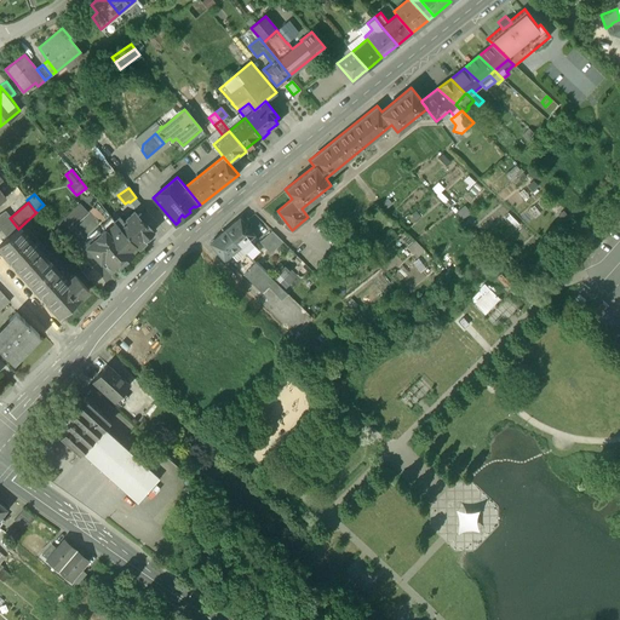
[(10,218),(5,212),(0,214),(0,228),(7,239),(18,229),(10,218)]
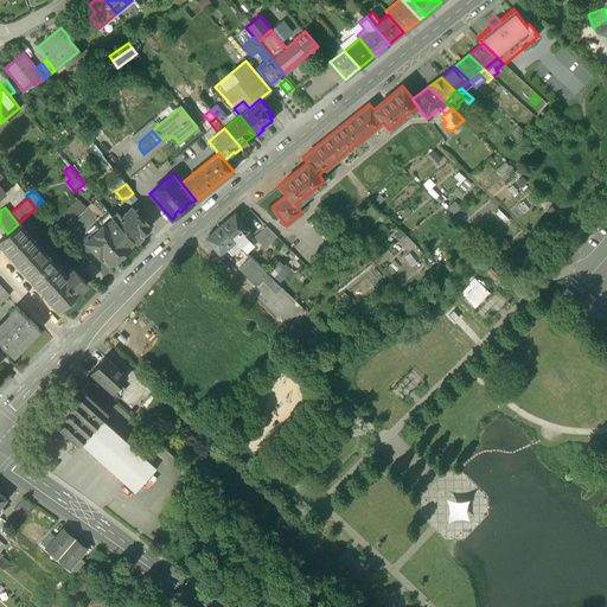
[(132,208),(123,216),(123,217),(121,219),(120,218),(120,217),(116,212),(112,217),(113,218),(133,240),(135,243),(142,237),(141,235),(149,227),(142,219),(145,217),(138,209),(135,211),(132,208)]
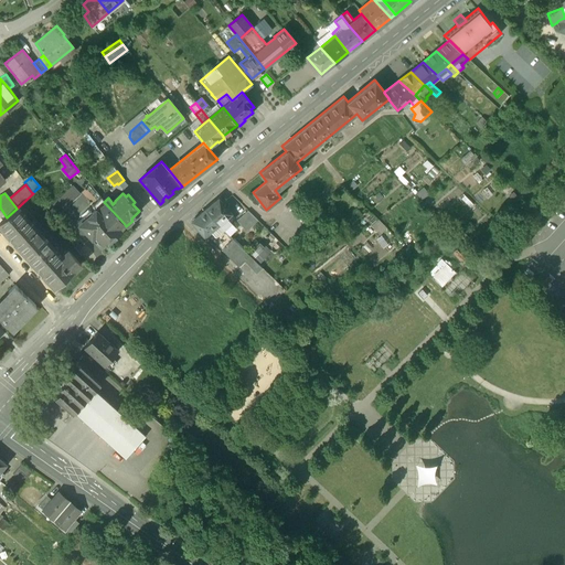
[(100,199),(92,206),(95,210),(96,210),(97,211),(105,203),(104,202),(100,199)]
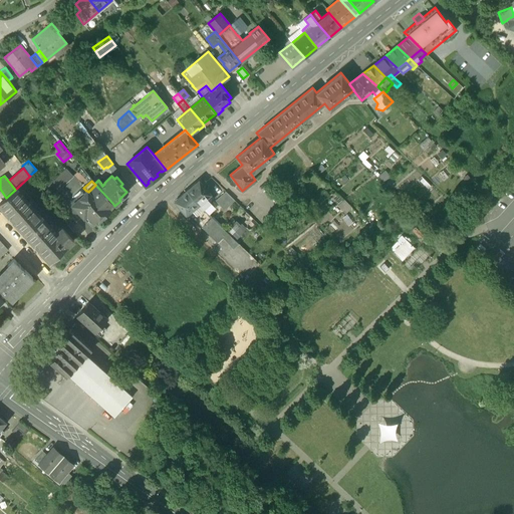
[(198,181),(186,191),(202,210),(203,210),(210,203),(205,198),(210,195),(198,181)]
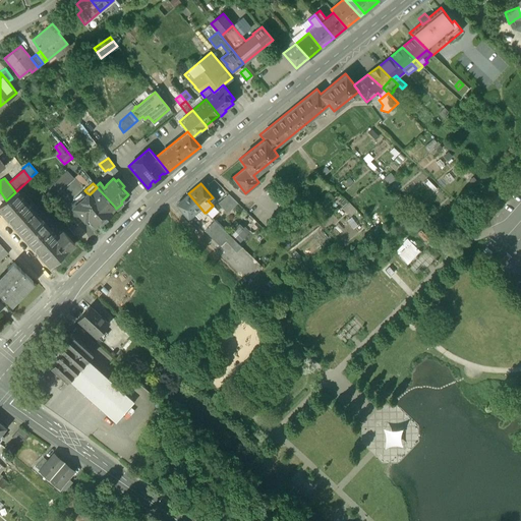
[(97,187),(90,194),(89,193),(88,193),(84,196),(82,194),(77,200),(71,206),(73,208),(72,208),(88,224),(91,221),(94,224),(99,220),(102,223),(107,218),(106,217),(111,213),(109,210),(114,206),(97,187)]
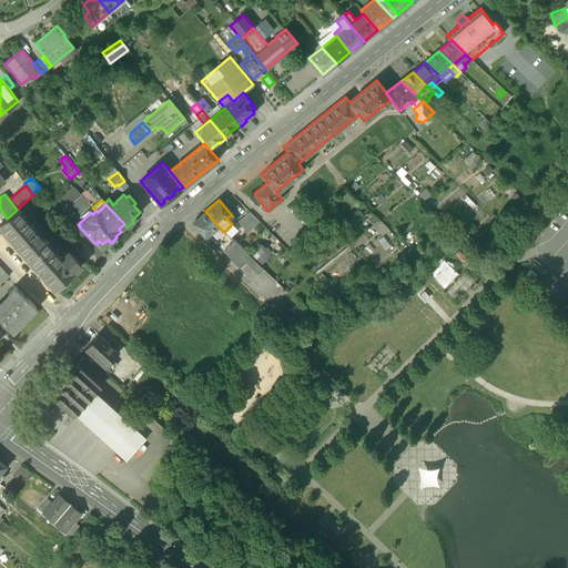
[(61,259),(17,210),(7,219),(0,224),(0,227),(10,240),(14,245),(14,244),(26,257),(27,257),(38,270),(38,271),(42,275),(54,288),(81,265),(68,252),(61,259)]
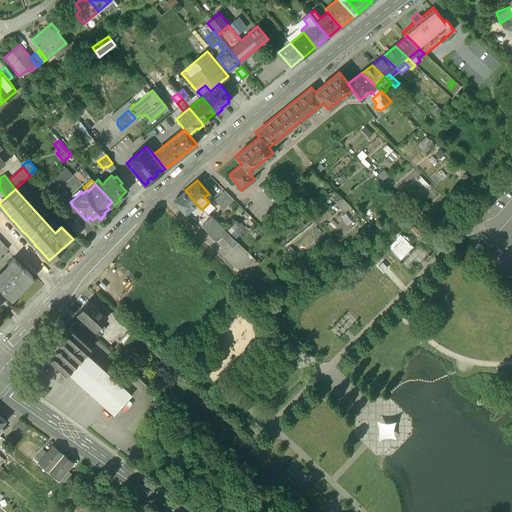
[(185,190),(173,201),(185,214),(186,213),(191,218),(195,214),(201,209),(185,190)]
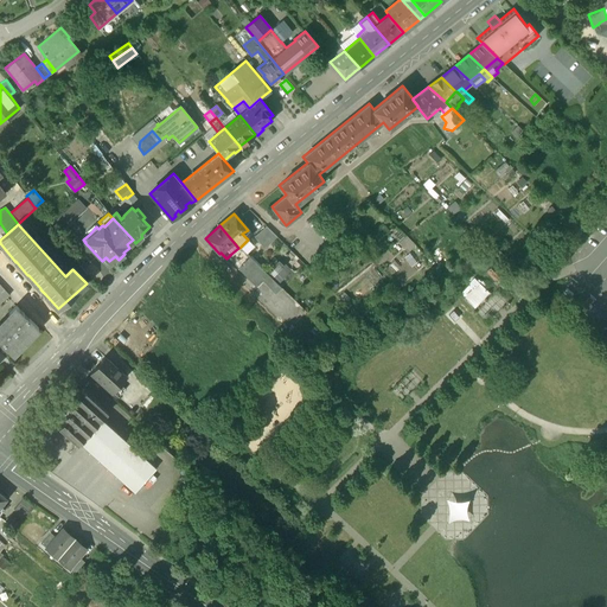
[(276,237),(266,227),(254,237),(263,248),(276,237)]
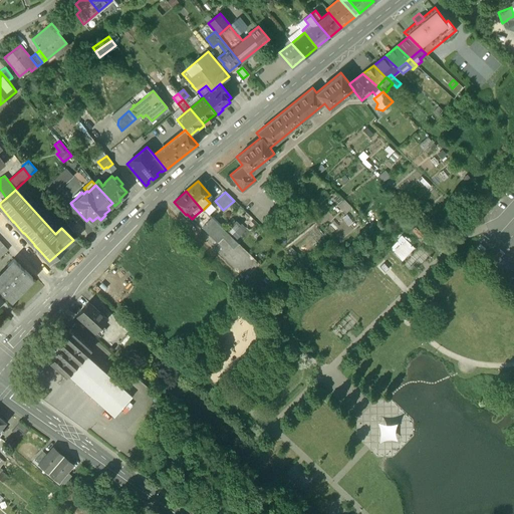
[(344,199),(340,204),(347,210),(351,205),(344,199)]
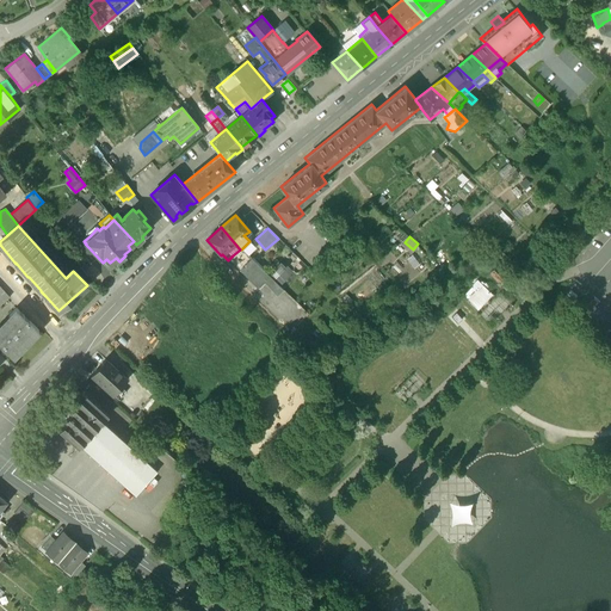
[(269,276),(241,250),(240,250),(233,255),(228,260),(258,289),(265,283),(270,277),(269,276)]
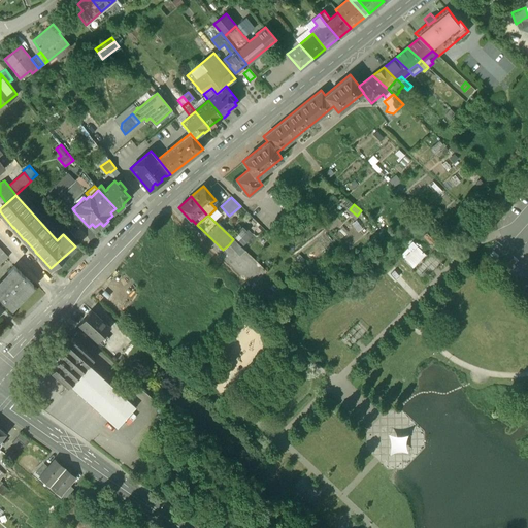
[(242,229),(232,238),(233,239),(241,248),(250,239),(253,242),(253,241),(262,251),(271,241),(262,232),(256,239),(249,232),(246,233),(242,229)]
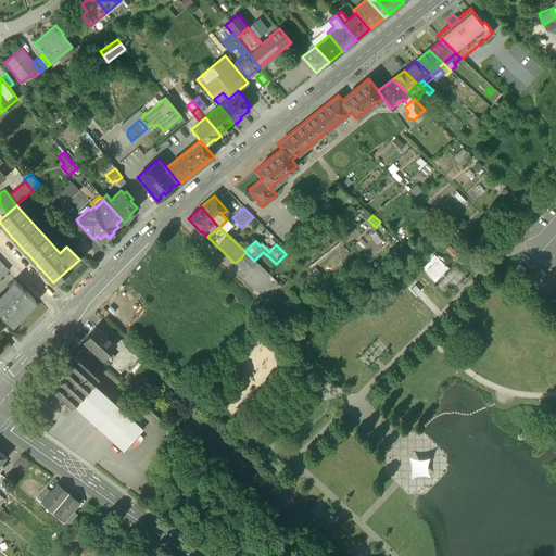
[(437,255),(422,270),(436,283),(450,268),(437,255)]
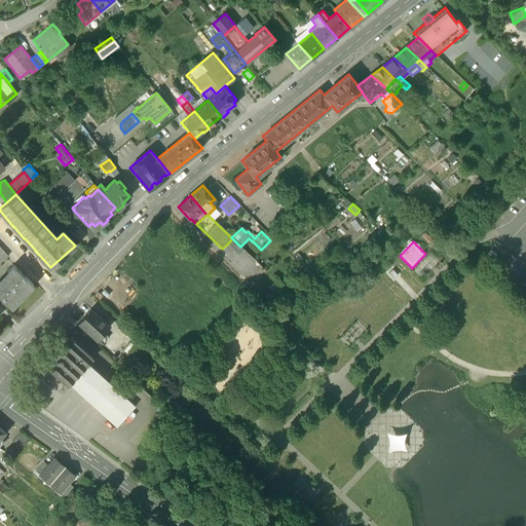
[(0,262),(8,255),(0,246),(0,262)]
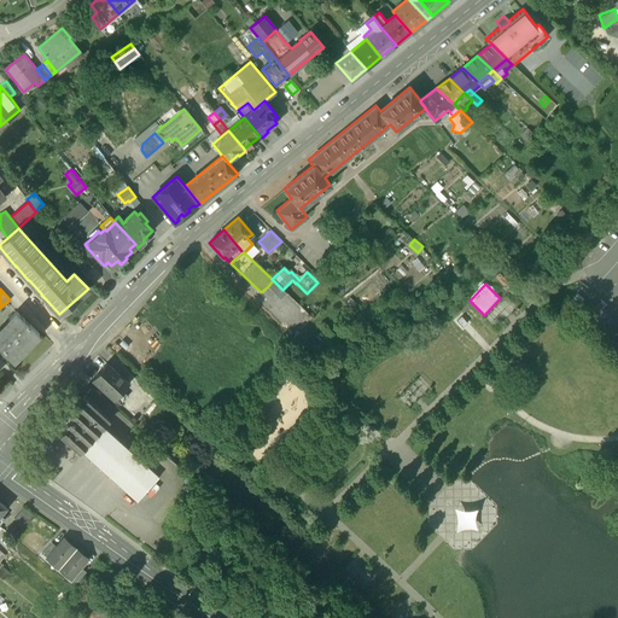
[(39,333),(16,312),(0,327),(0,349),(12,361),(39,333)]
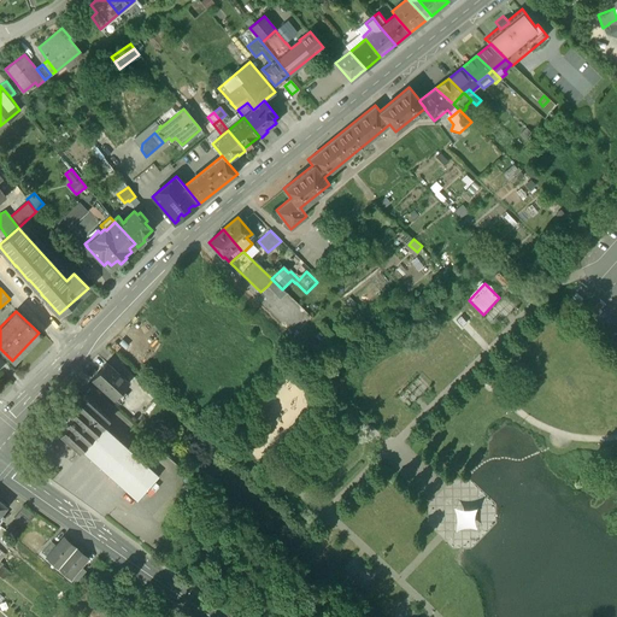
[(475,325),(479,322),(471,315),(466,318),(475,325)]
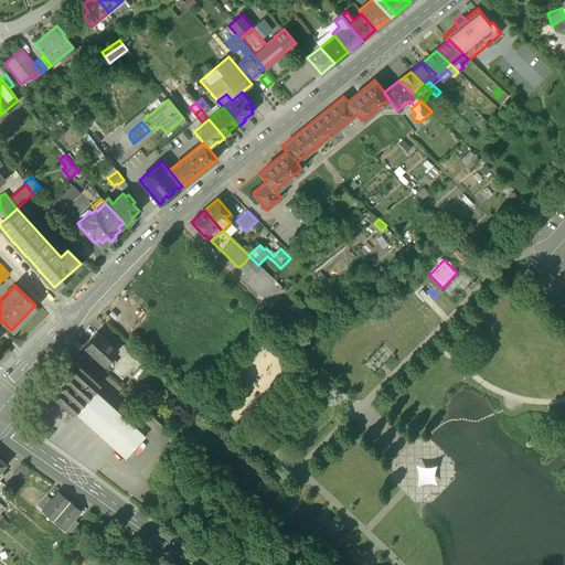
[(279,311),(273,305),(268,309),(275,316),(278,312),(279,311)]
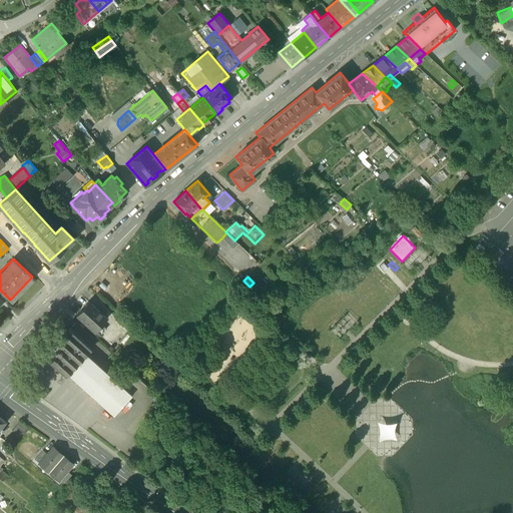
[(273,280),(267,286),(275,294),(281,288),(273,280)]
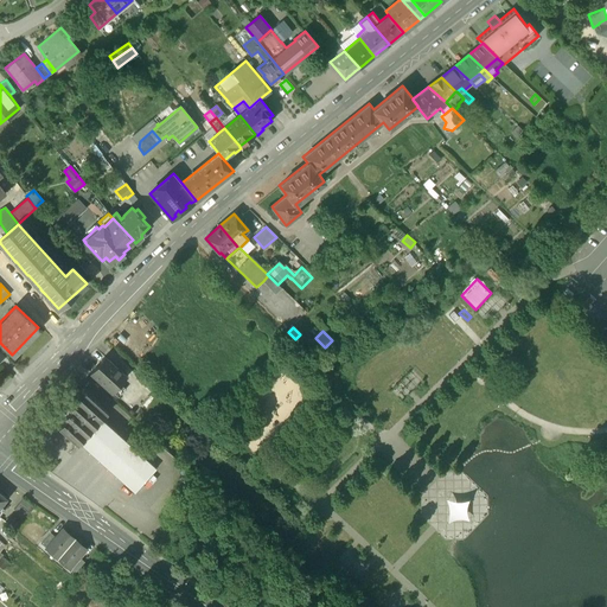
[(306,343),(299,336),(295,339),(302,346),(306,343)]
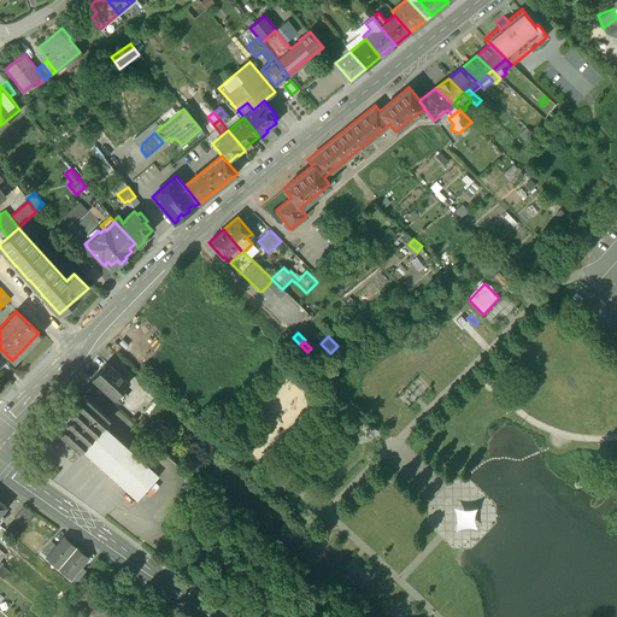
[(106,362),(92,377),(113,398),(128,382),(106,362)]
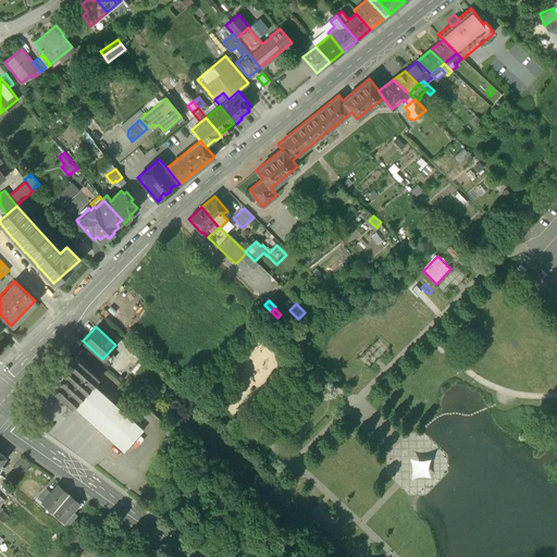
[(76,358),(69,367),(70,369),(63,375),(65,376),(59,384),(61,385),(54,393),(72,409),(74,407),(94,384),(99,379),(76,358)]
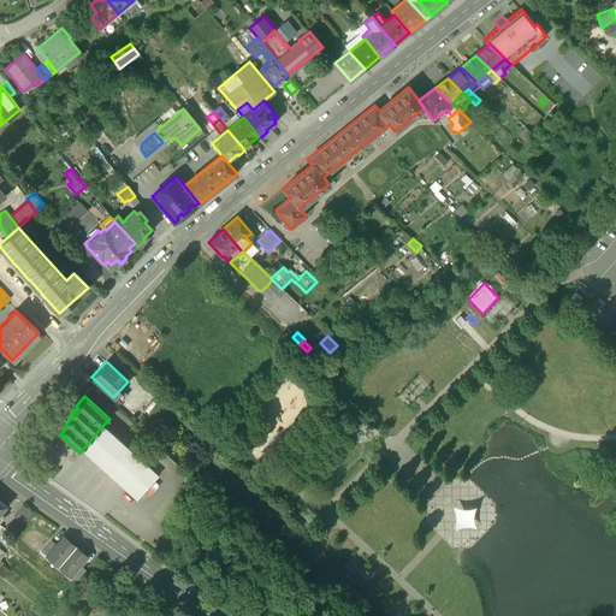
[(104,425),(82,450),(136,498),(158,474),(104,425)]
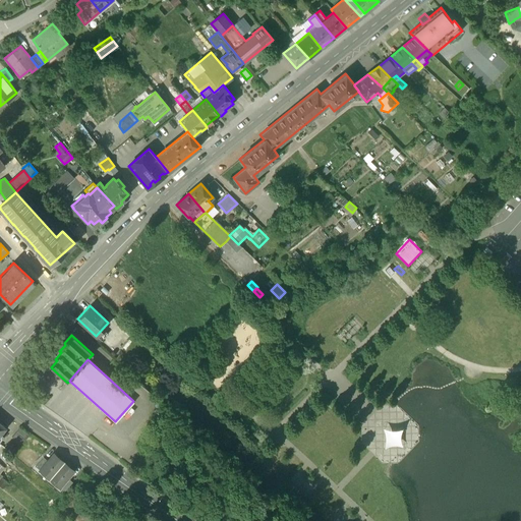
[(19,427),(11,437),(21,445),(29,436),(19,427)]
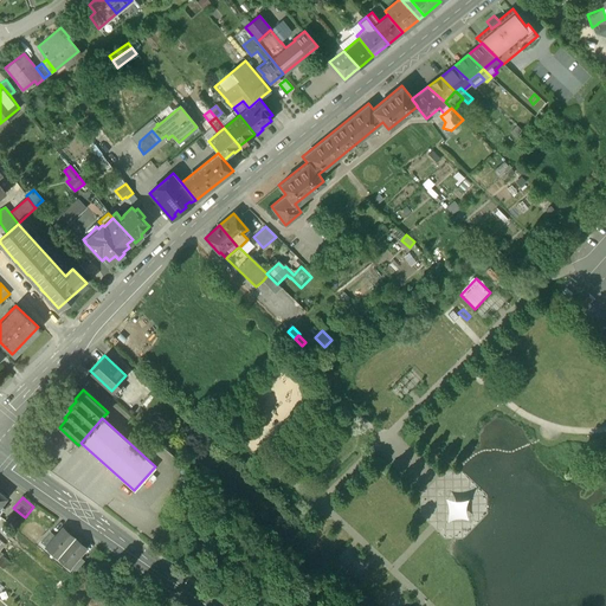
[(84,548),(62,528),(56,535),(46,547),(45,547),(69,566),(78,555),(84,548)]
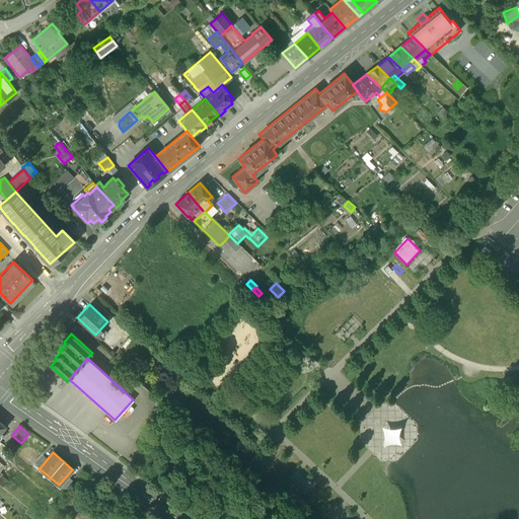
[(43,455),(34,464),(40,468),(48,458),(43,455)]
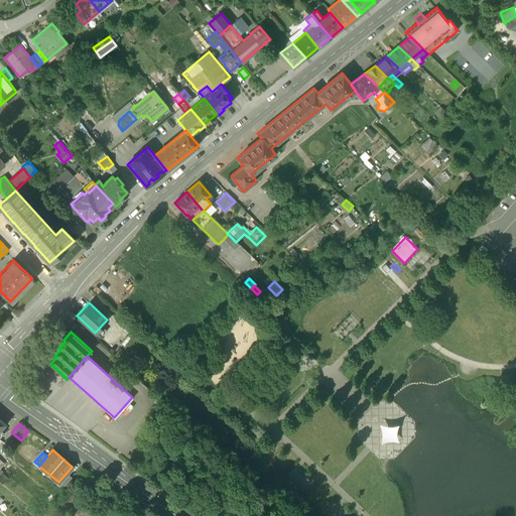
[(67,473),(58,482),(63,486),(72,477),(67,473)]
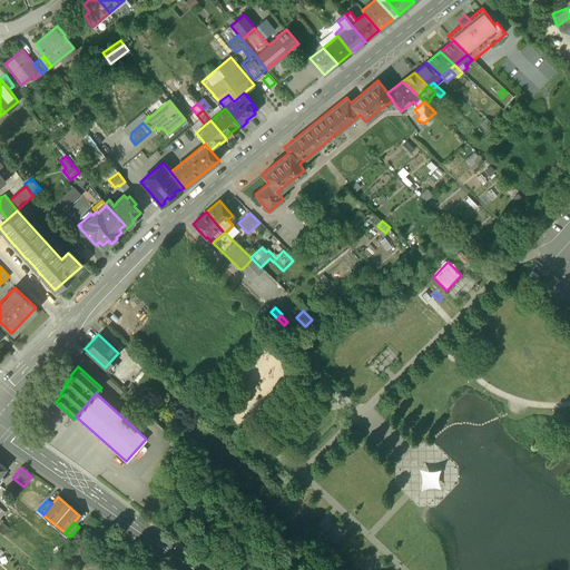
[(55,544),(43,556),(49,560),(59,548),(55,544)]
